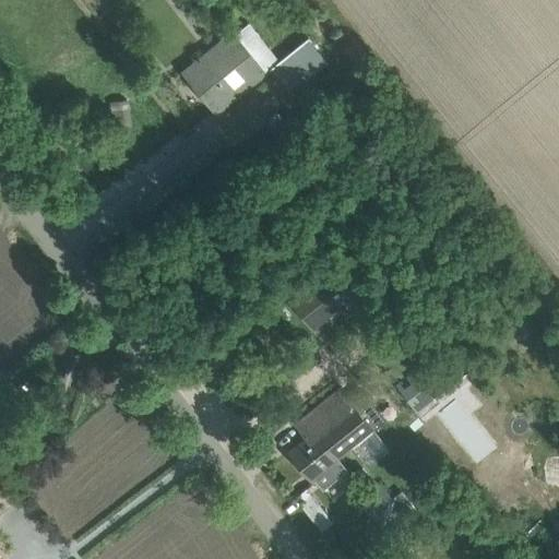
[(241,91),(264,72),(233,35),(230,32),(199,56),(198,57),(198,59),(191,63),(224,105),(241,91)]
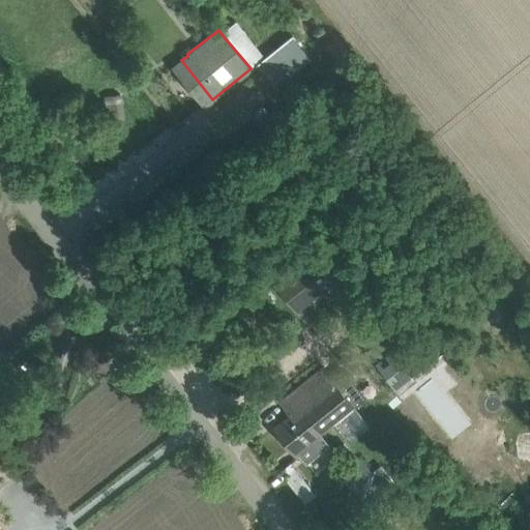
[(274,87),(311,58),(292,34),(256,64),(274,87)]
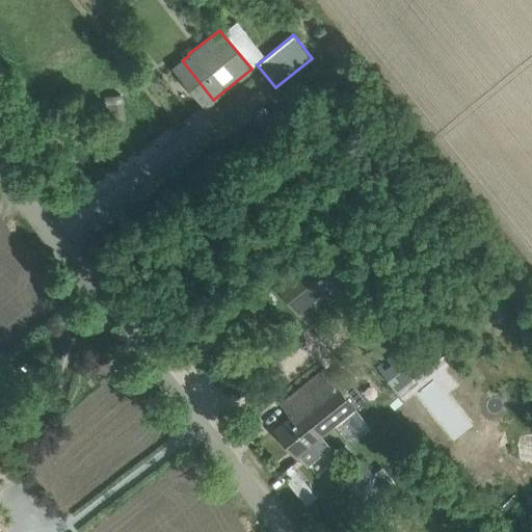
[(108,123),(125,120),(122,102),(105,105),(108,123)]
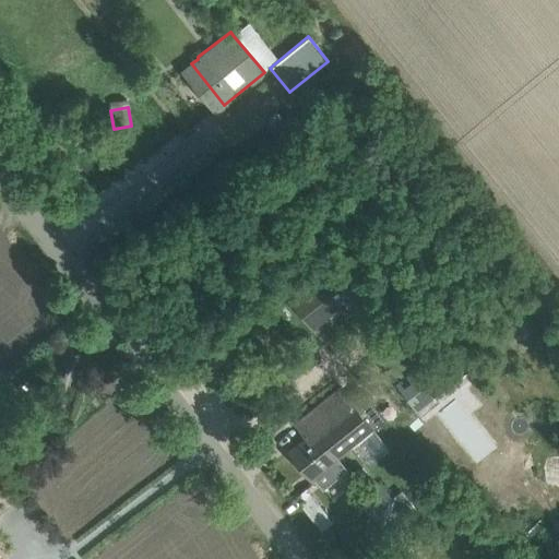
[(316,329),(365,289),(340,257),(289,297),(316,329)]
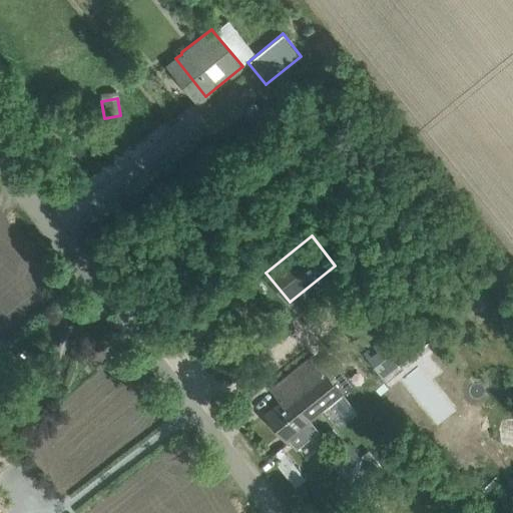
[(418,293),(408,300),(416,311),(425,304),(418,293)]
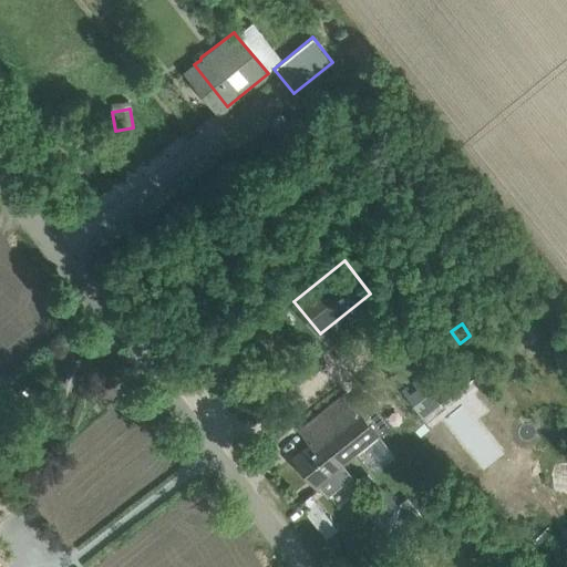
[(402,390),(408,399),(422,420),(440,408),(434,400),(443,393),(429,371),(402,390)]
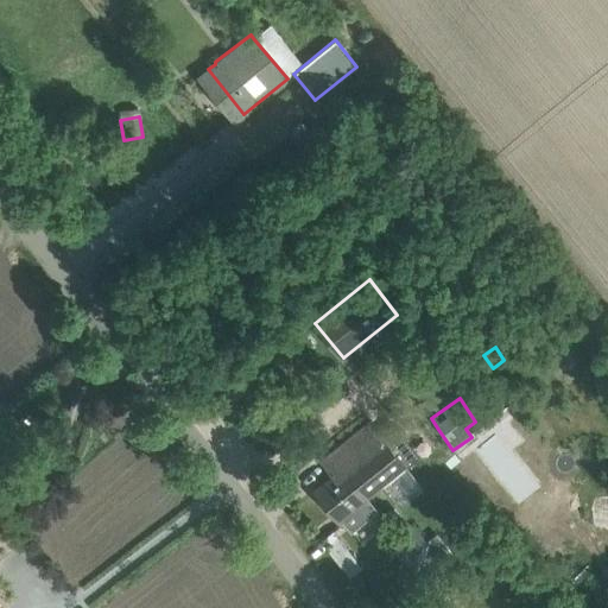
[(333,475),(314,491),(337,519),(342,525),(344,523),(353,533),(378,513),(366,496),(381,483),(404,466),(405,468),(419,456),(393,423),(380,434),(369,420),(339,445),(321,461),(333,475)]
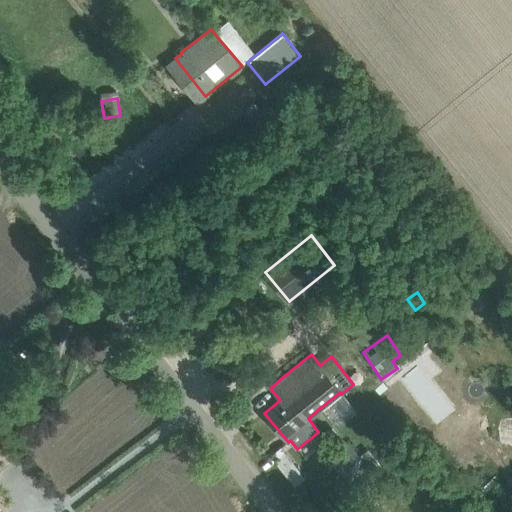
[(353,484),(378,464),(371,453),(369,451),(360,458),(349,444),(332,458),(353,484)]
